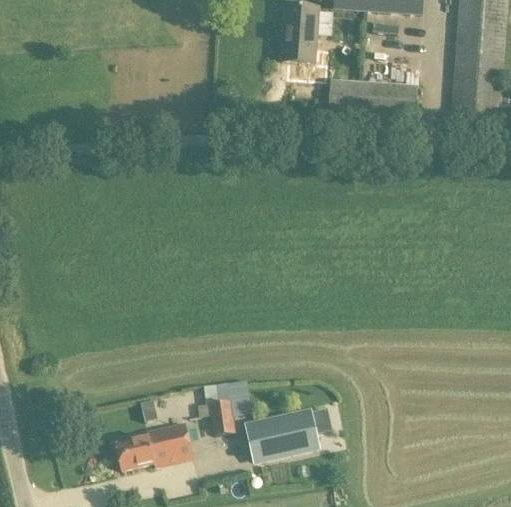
[(335,0),(335,7),(423,14),(424,0),(335,0)]
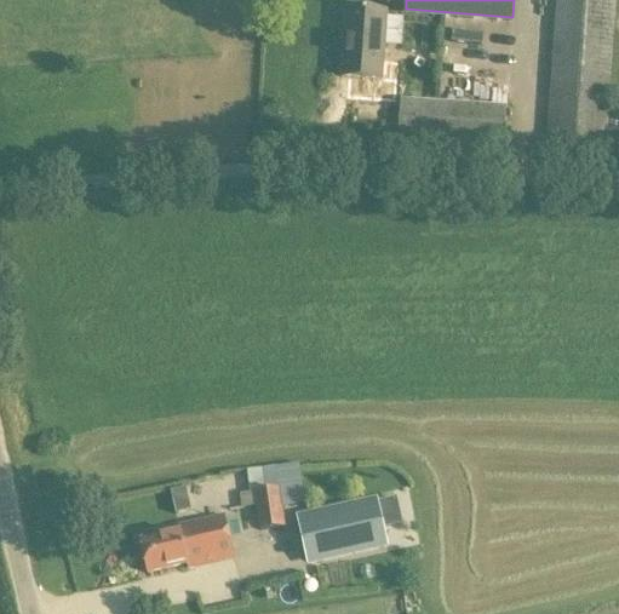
[(618,125),(608,125),(617,0),(556,0),(546,144),(606,148),(606,154),(618,154),(618,125)]
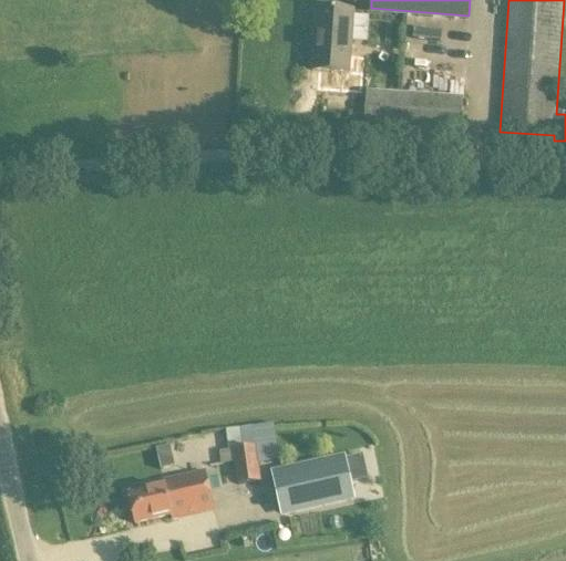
[(338,6),(317,3),(312,65),(318,65),(317,83),(360,86),(362,51),(351,51),(353,7),(349,7),(349,2),(338,2),(338,6)]
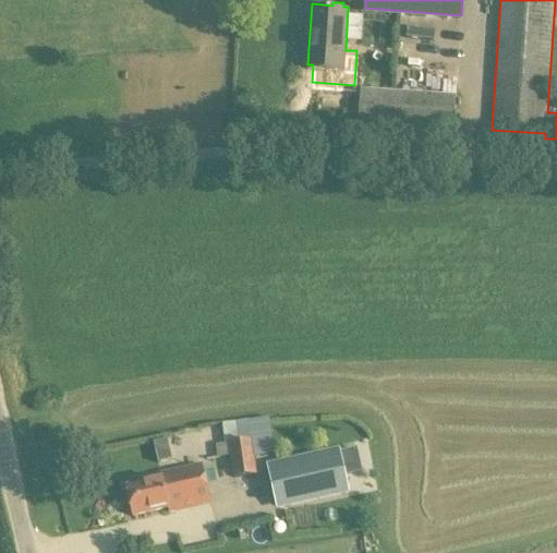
[(456,89),(360,83),(358,120),(453,125),(456,89)]
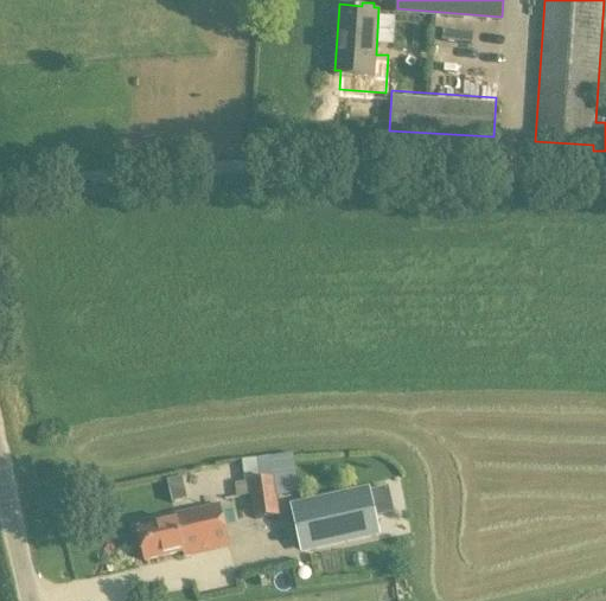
[(278,515),(273,477),(269,455),(241,460),(244,481),(235,483),(237,497),(250,494),(254,518),(278,515)]
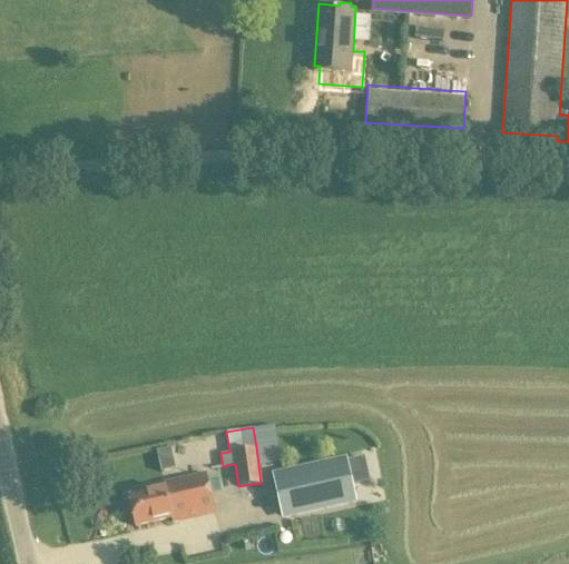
[(157,447),(159,454),(174,451),(172,444),(157,447)]
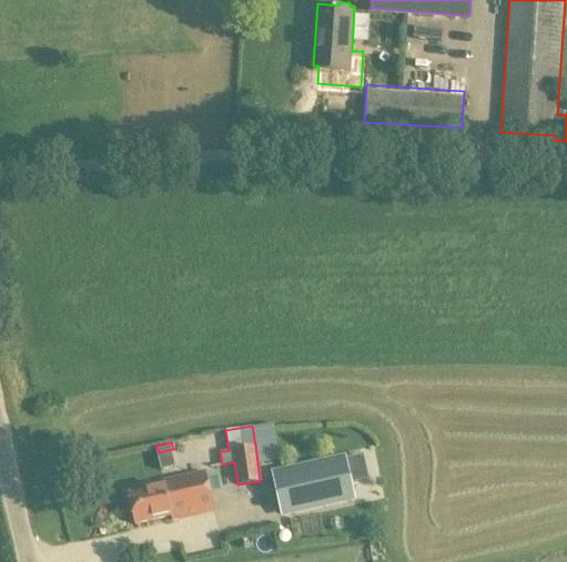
[(364,452),(345,457),(346,463),(365,459),(364,452)]
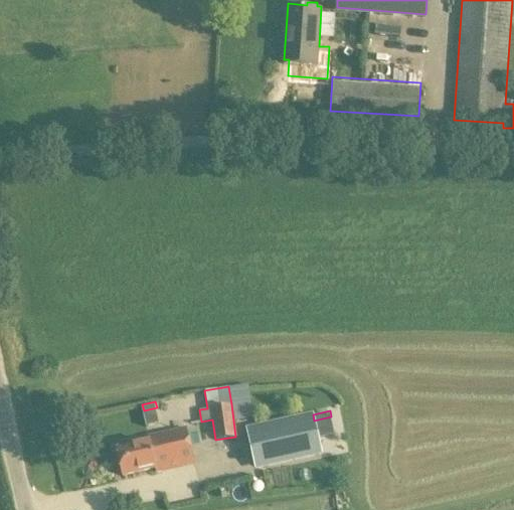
[(312,411),(249,426),(258,463),(321,450),(314,420),(313,414),(312,411)]
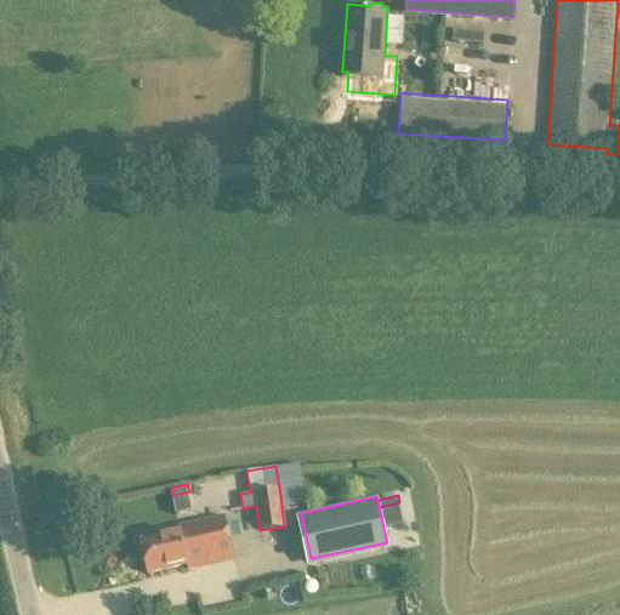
[(189,559),(191,565),(234,554),(225,512),(177,523),(178,528),(142,536),(149,569),(189,559)]
